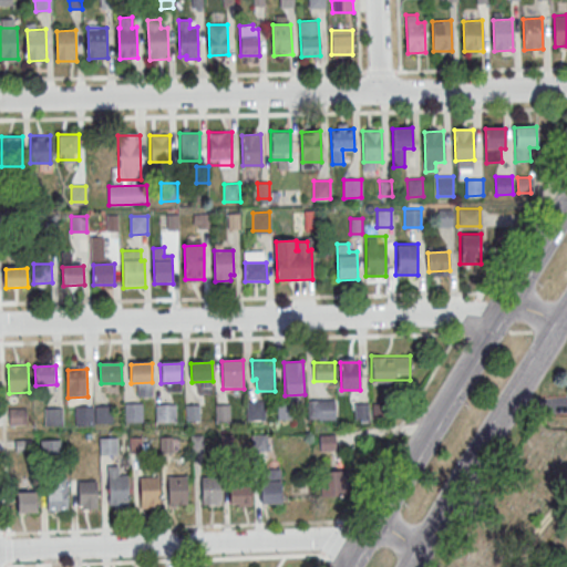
[(308,401),(334,400),(336,419),(308,420),(308,401)]
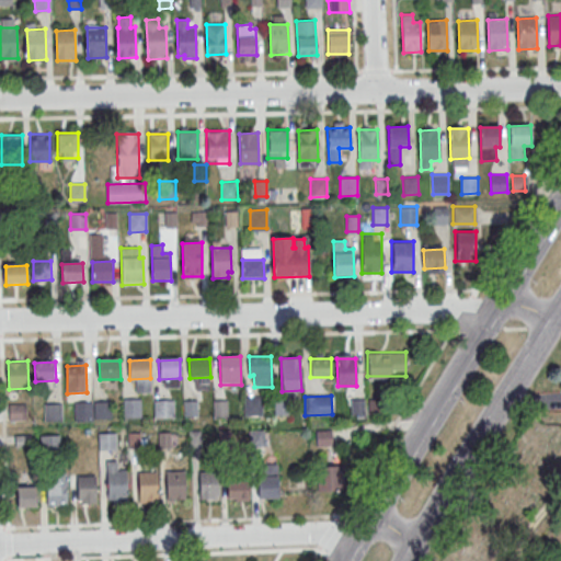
[(244,398),(258,398),(259,413),(245,414),(244,398)]
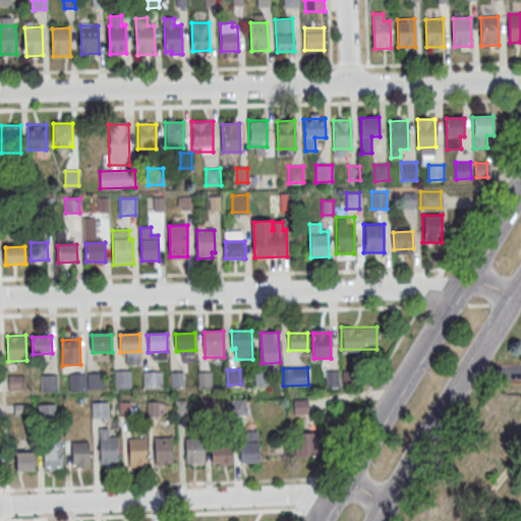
[(255,371),(268,370),(268,386),(255,387),(255,371)]
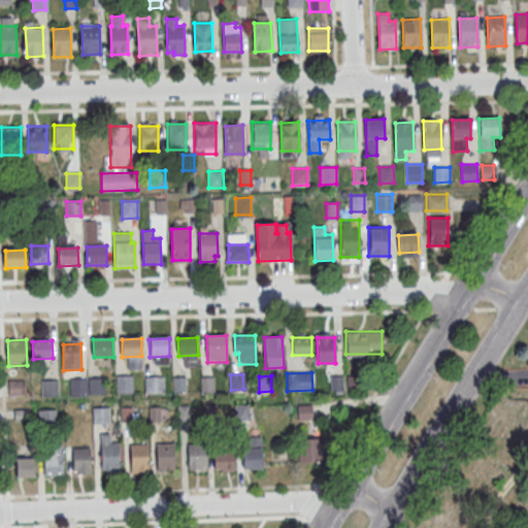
[(117,377),(133,376),(133,392),(118,393),(117,377)]
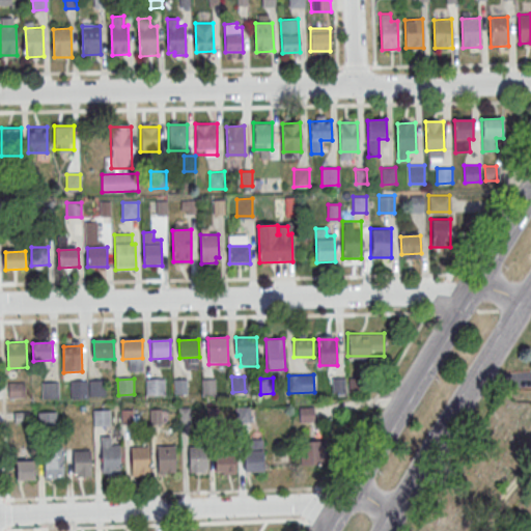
[(332,379),(345,379),(345,393),(333,394),(332,379)]
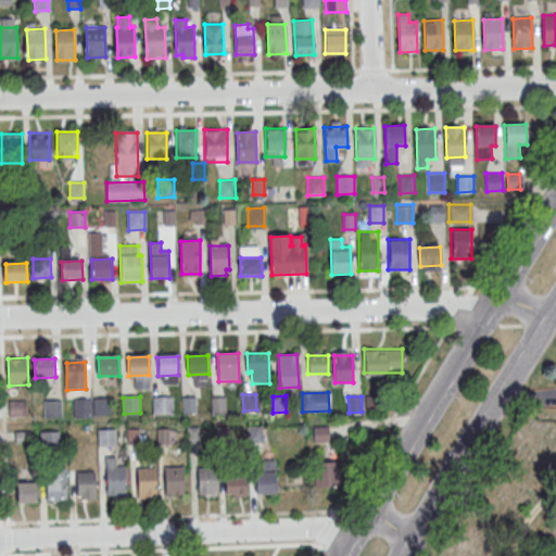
[(153,397),(173,397),(173,414),(154,414),(153,397)]
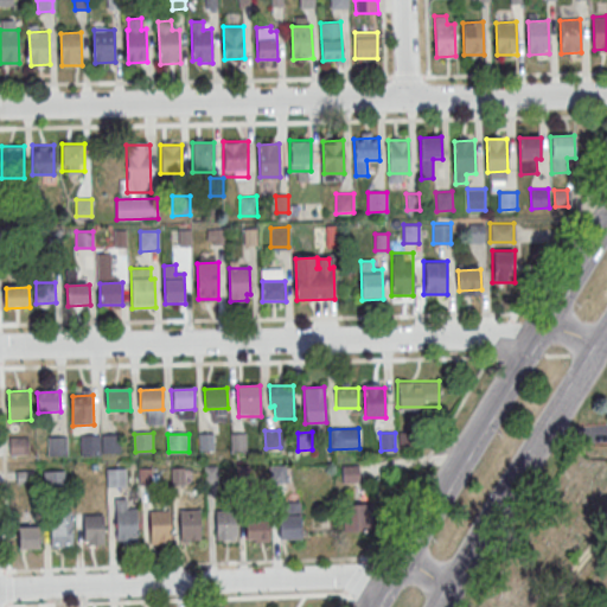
[(199,435),(215,434),(215,452),(200,452),(199,435)]
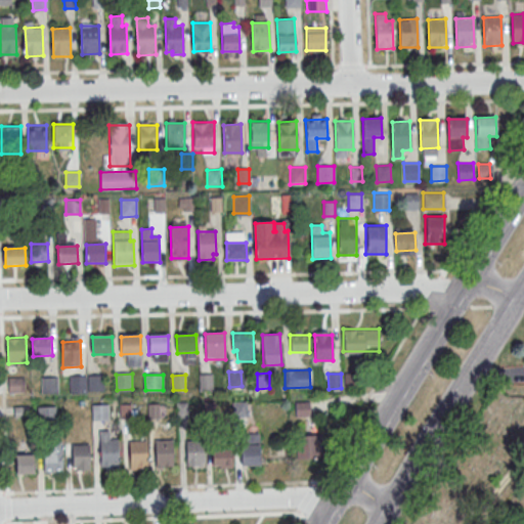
[(201,375),(213,375),(213,389),(201,390),(201,375)]
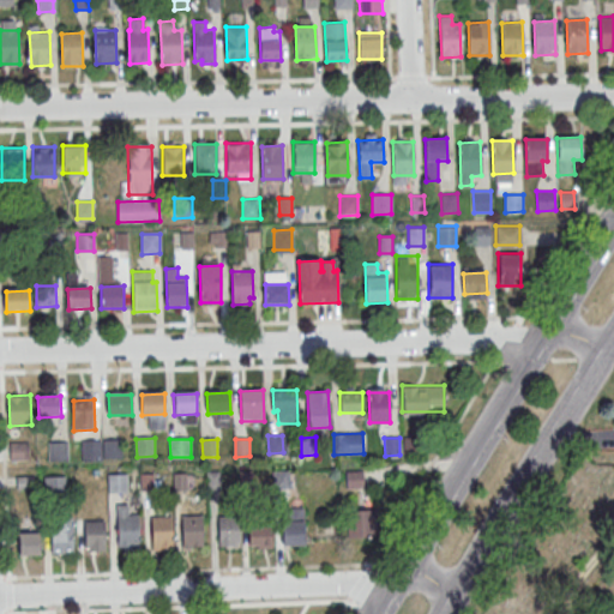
[(83,441),(101,440),(102,458),(83,459),(83,441)]
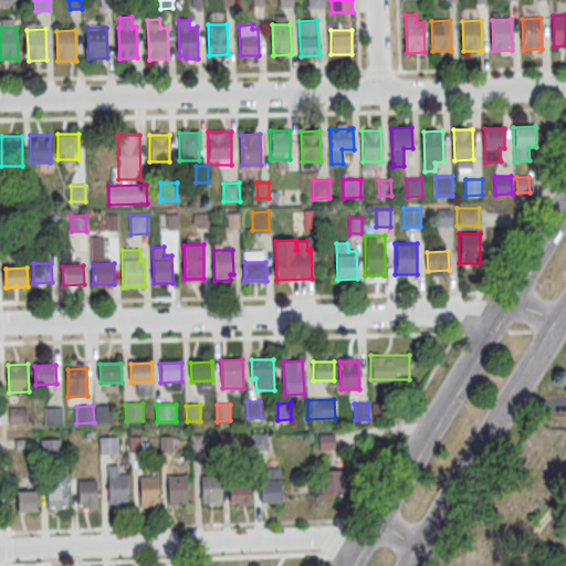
[(95,407),(112,406),(113,422),(95,423),(95,407)]
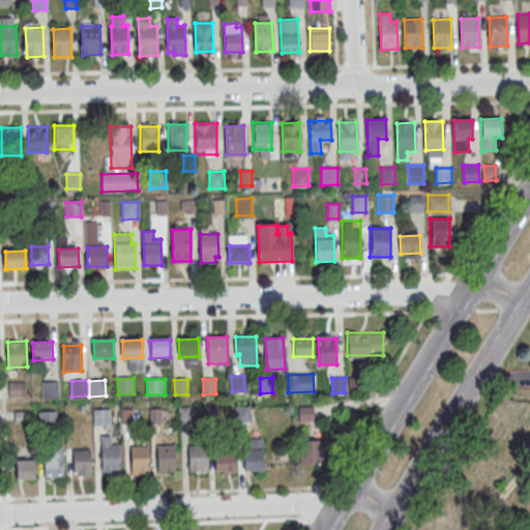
[(42,382),(58,381),(59,396),(42,398),(42,382)]
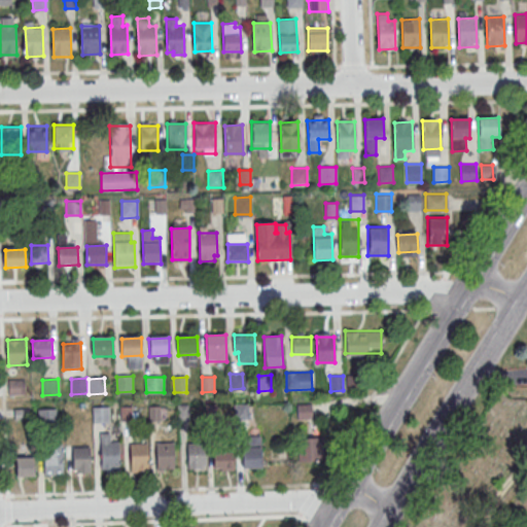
[(8,380),(25,380),(26,394),(9,395),(8,380)]
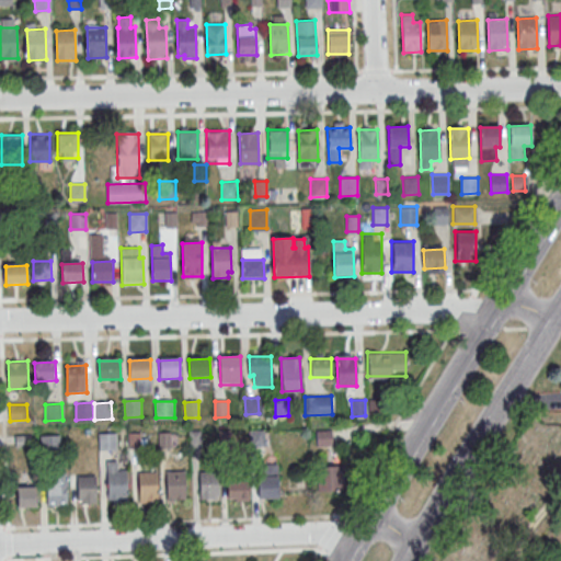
[(249,431),(264,430),(265,446),(250,447),(249,431)]
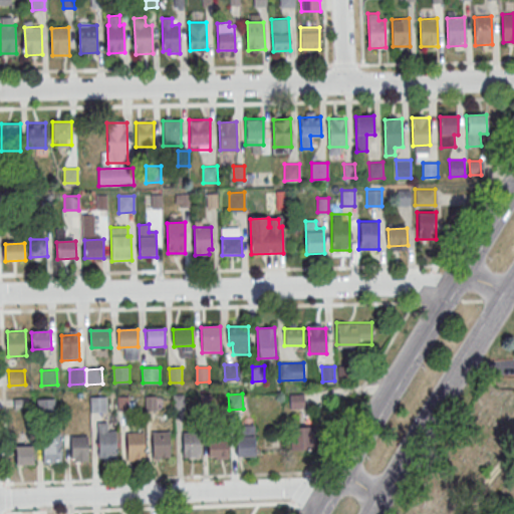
[(290,395),(302,395),(303,410),(291,410),(290,395)]
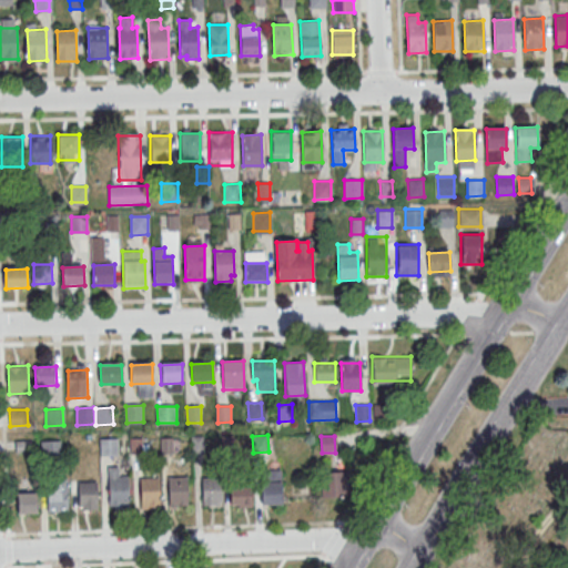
[(62,456),(62,442),(16,442),(16,456),(62,456)]
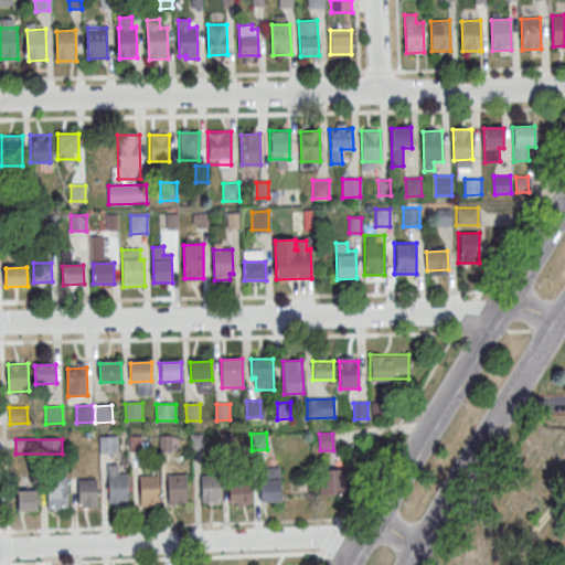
[(128,475),(118,475),(118,465),(107,465),(107,505),(128,505),(128,475)]
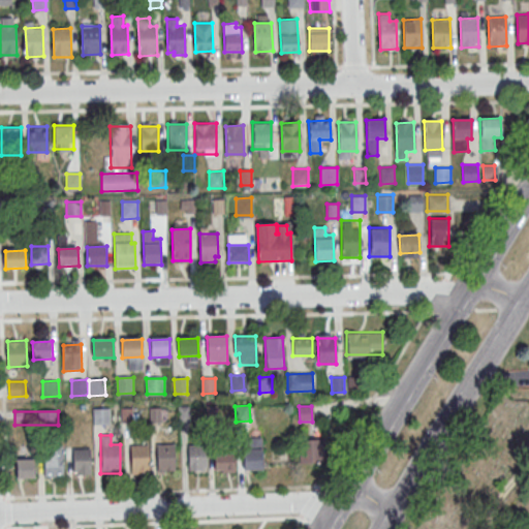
[(261,437),(242,437),(242,470),(261,469),(261,437)]
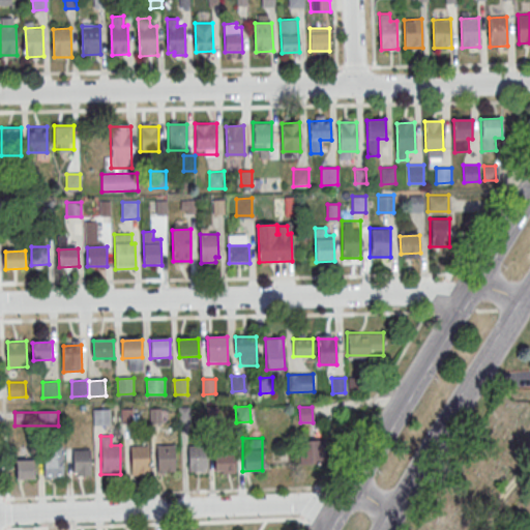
[(300,440),(300,464),(322,464),(322,440),(300,440)]
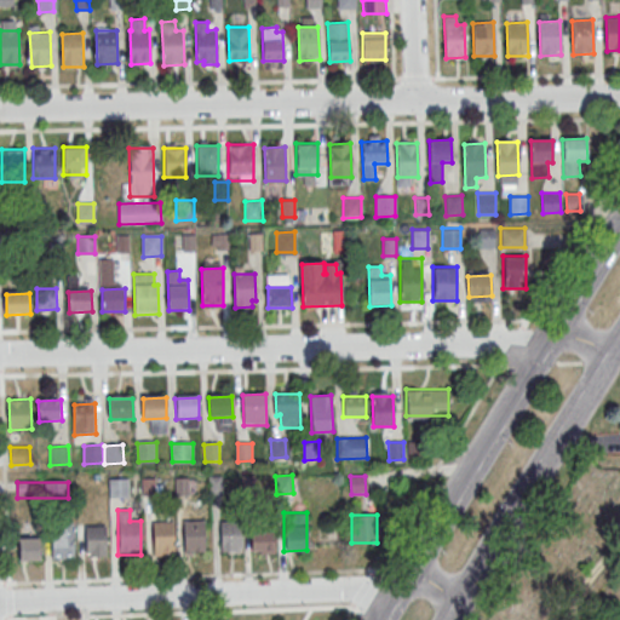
[(183,520),(183,554),(206,554),(206,520),(183,520)]
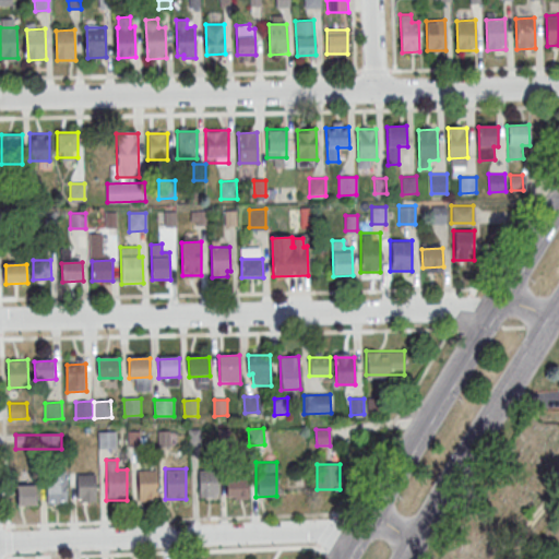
[(199,498),(218,498),(218,468),(199,468),(199,498)]
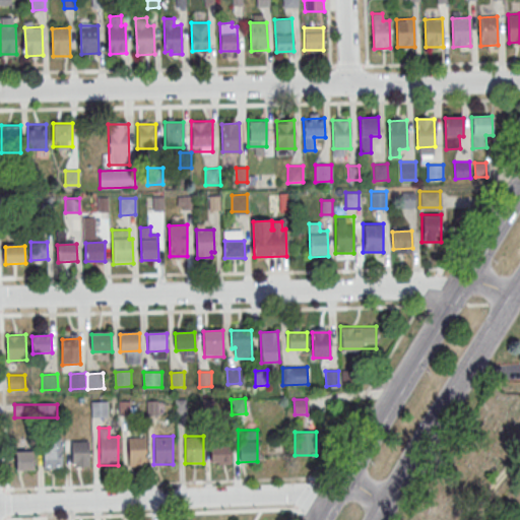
[(128,466),(146,466),(146,438),(128,438),(128,466)]
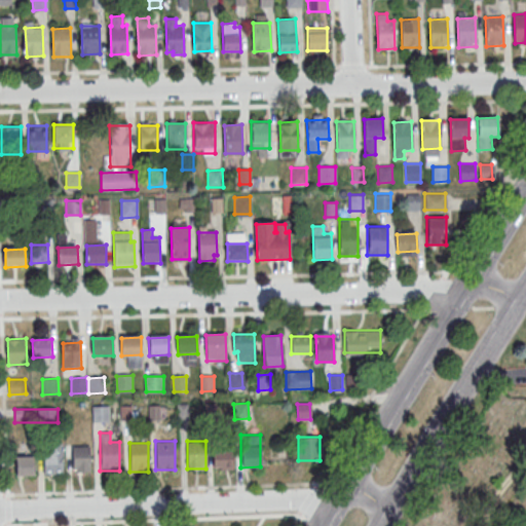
[(63,474),(63,444),(43,444),(43,474),(63,474)]
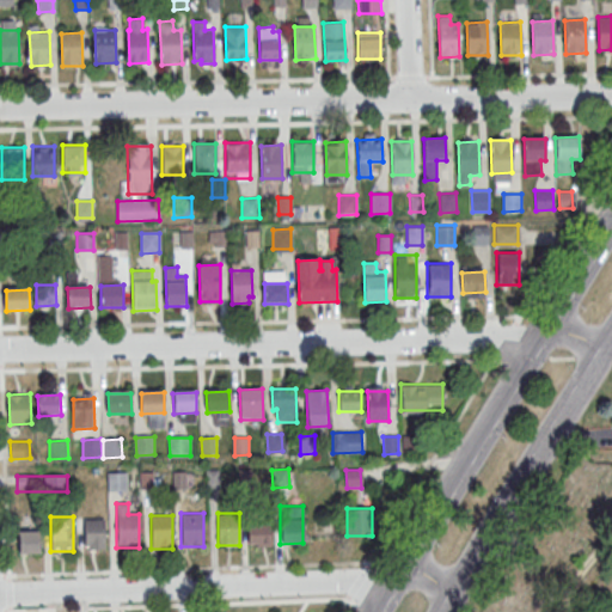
[(105,549),(105,519),(83,519),(83,549),(105,549)]
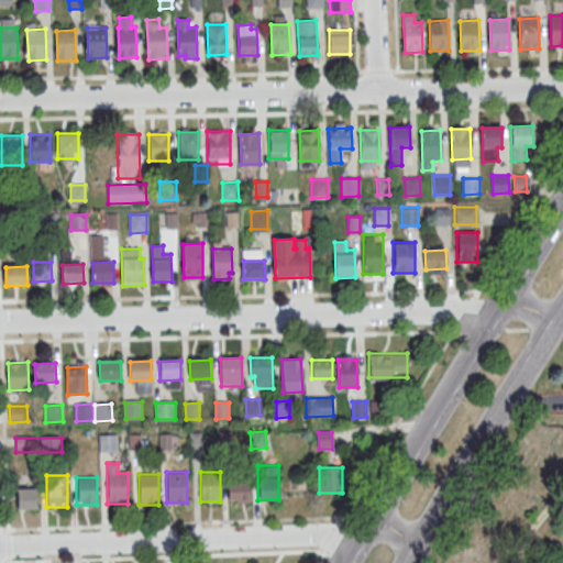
[(227,483),(228,503),(251,501),(251,482),(227,483)]
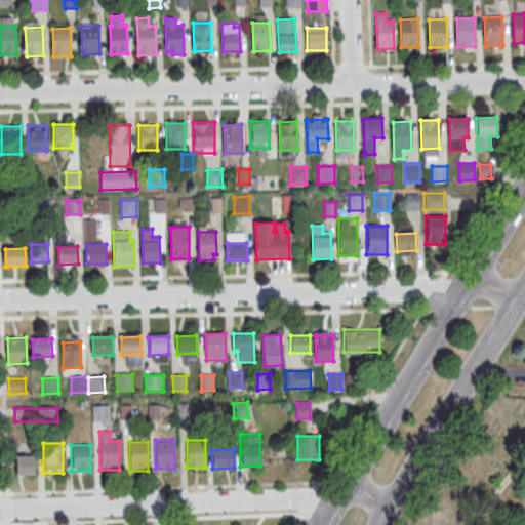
[(34,455),(15,455),(15,474),(34,474),(34,455)]
